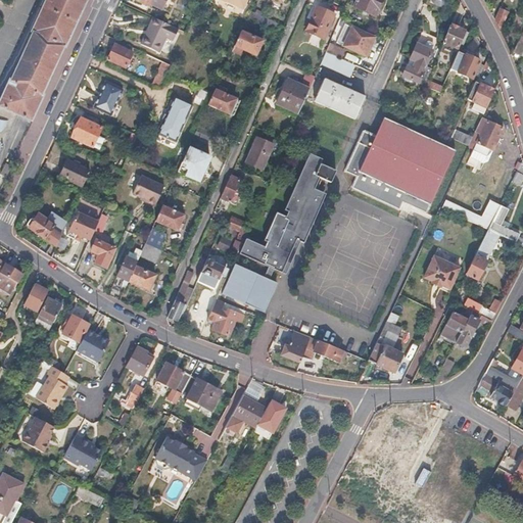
[(0,155),(15,113),(31,121),(39,102),(85,0),(47,0),(0,104),(0,155)]
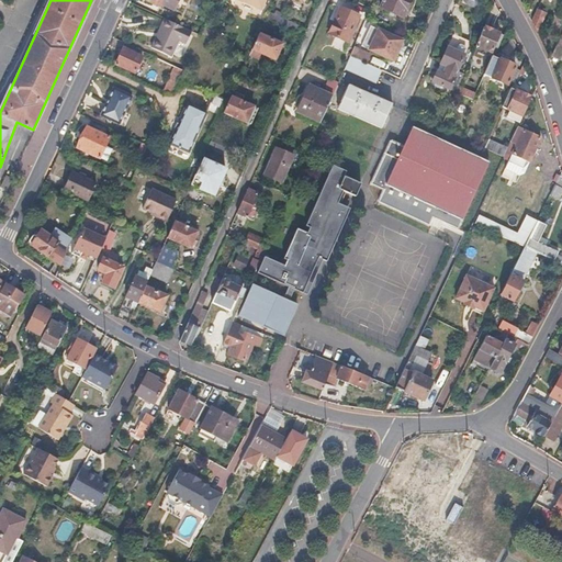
[(263,0),(237,0),(260,10),(263,0)]
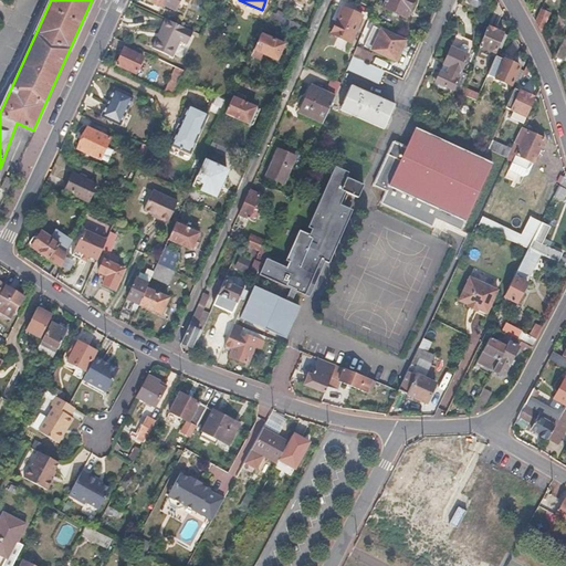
[(413,0),(386,0),(383,8),(405,18),(408,10),(409,11),(411,4),(413,0)]
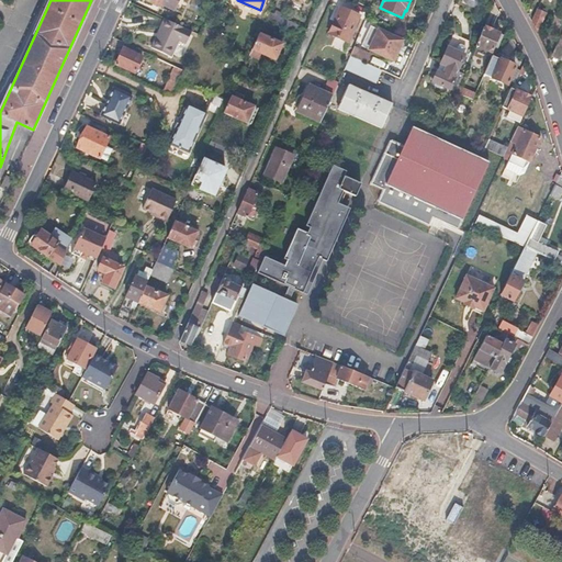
[(359,15),(341,7),(328,34),(347,43),(359,15)]
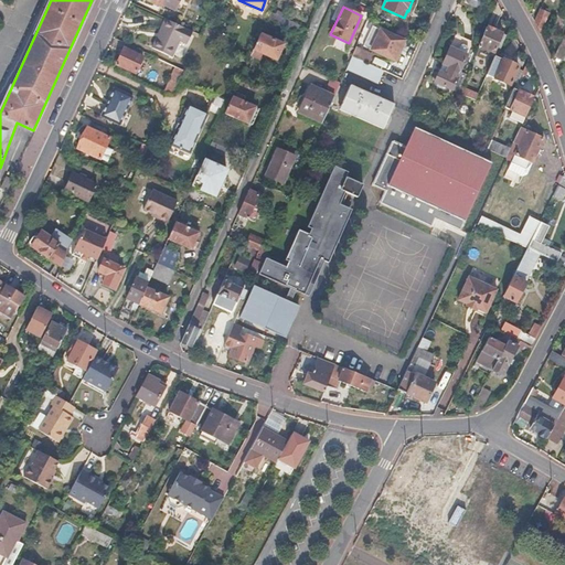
[(548,12),(540,9),(534,21),(540,31),(548,12)]
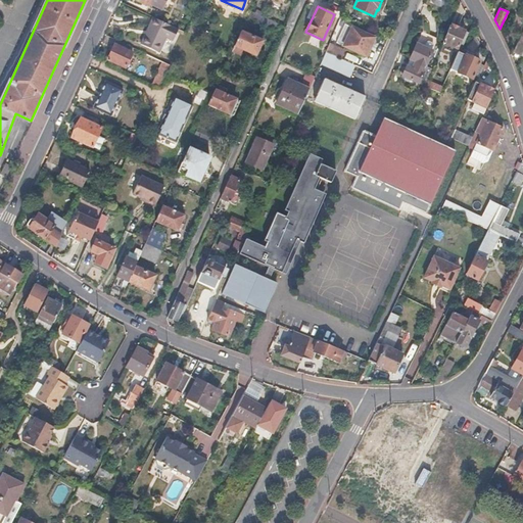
[(285,27),(249,10),(246,18),(281,34),(285,27)]
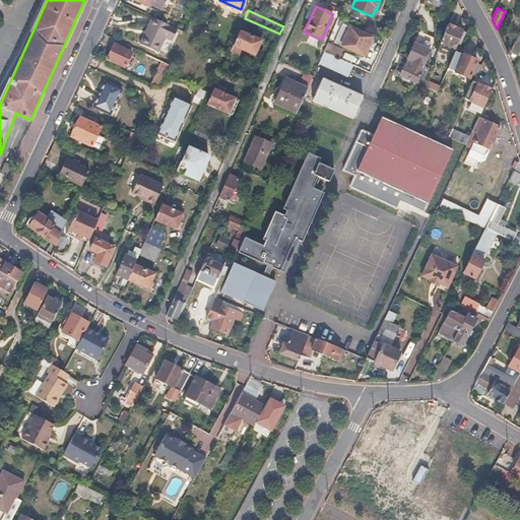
[(168,24),(142,12),(136,25),(130,39),(148,48),(155,31),(163,35),(168,24)]
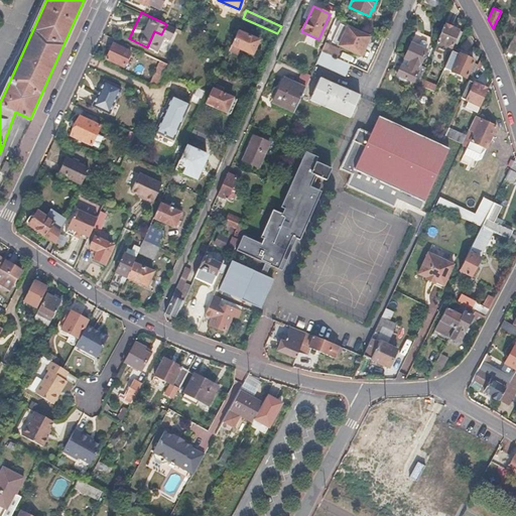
[(462,31),(444,24),(437,40),(454,48),(456,45),(462,31)]
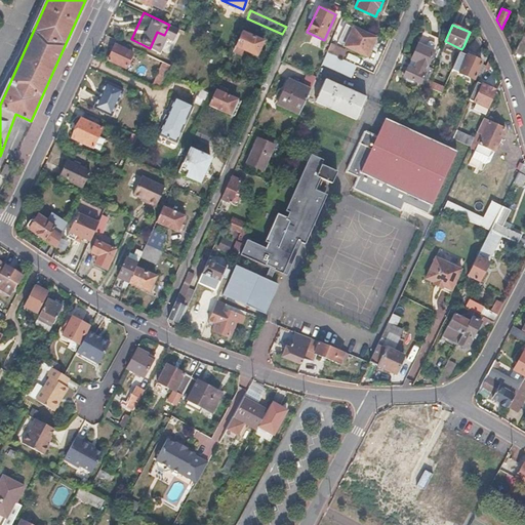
[(375,38),(354,29),(346,46),(367,55),(371,46),(375,38)]
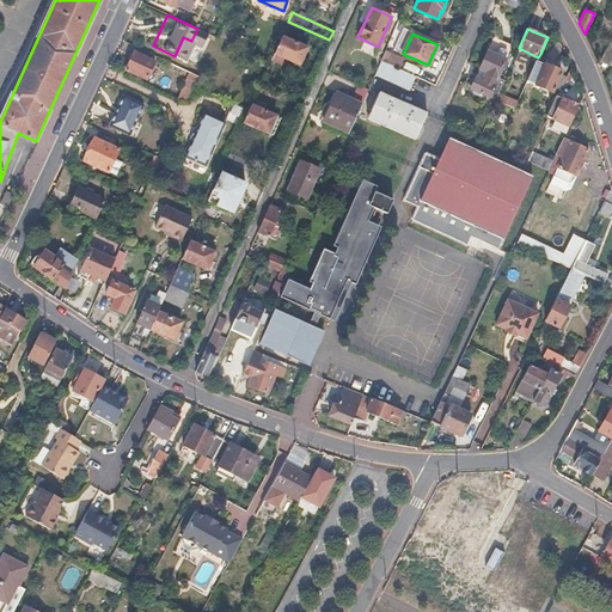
[(306,49),(281,37),(271,59),(280,63),(282,57),(298,65),(306,49)]
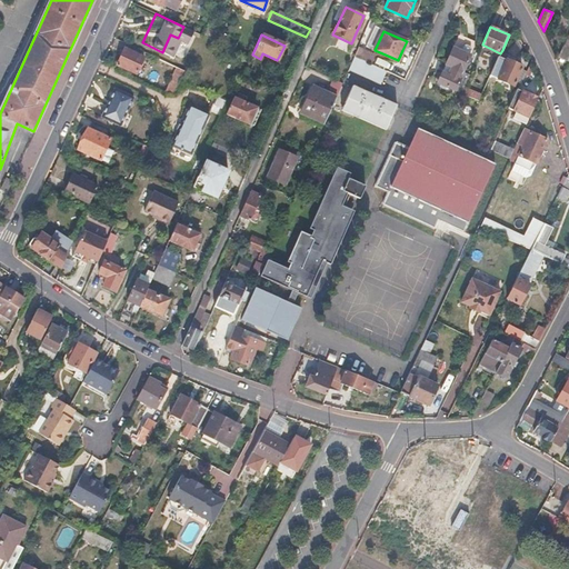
[(568,53),(568,47),(562,45),(558,55),(567,59),(568,53)]
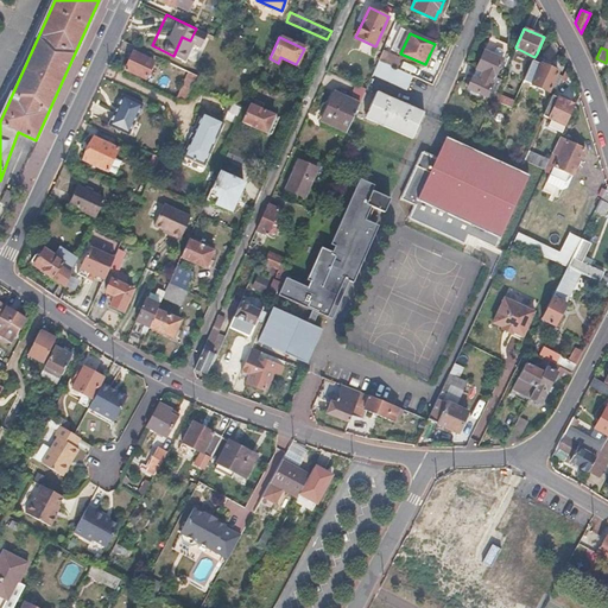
[(400,58),(382,50),(379,59),(397,68),(400,58)]
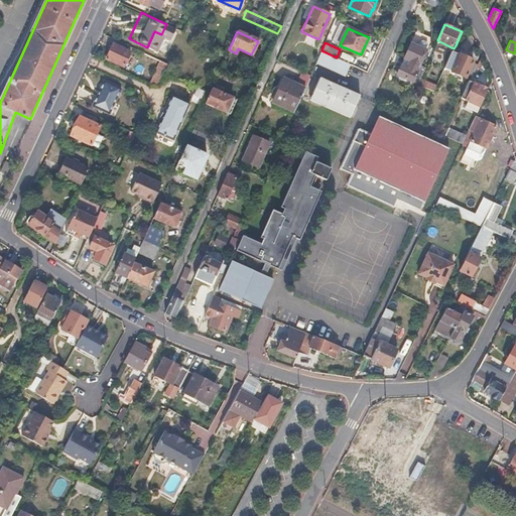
[(131,51),(113,43),(110,50),(106,57),(124,67),(131,51)]
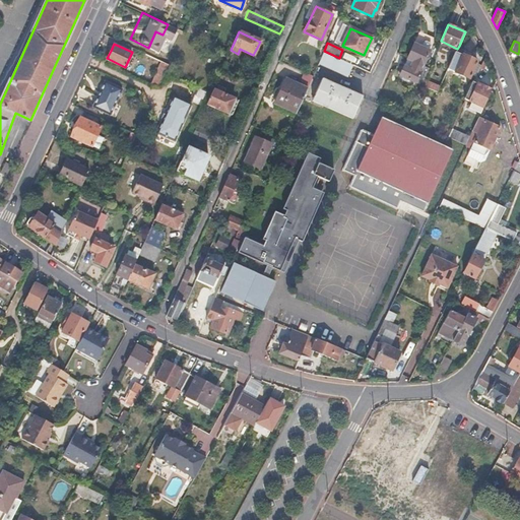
[(412,46),(407,58),(423,65),(428,52),(412,46)]
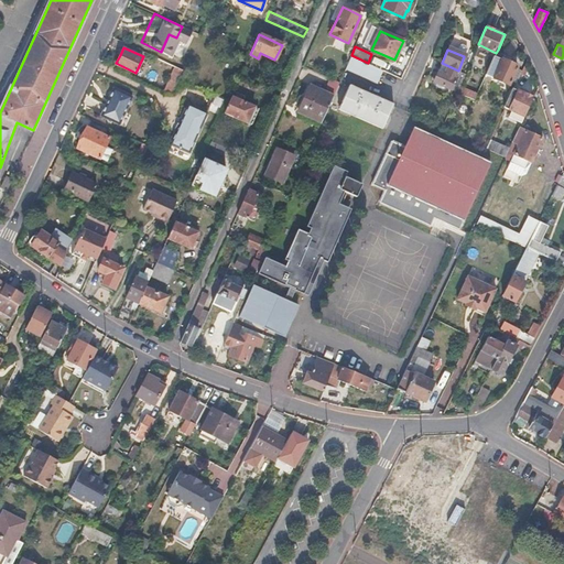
[(368,63),(351,55),(345,68),(377,83),(383,69),(368,63)]
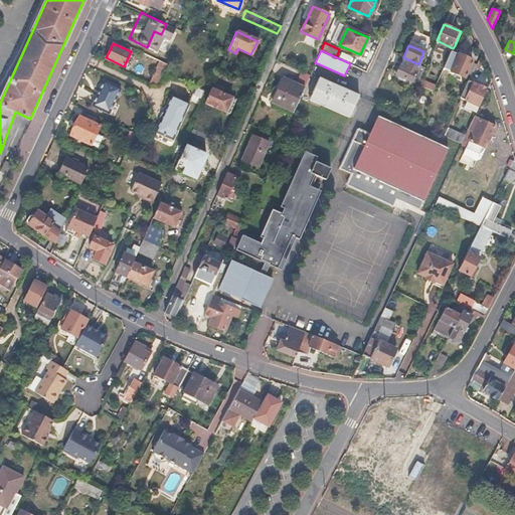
[(471,59),(451,50),(443,67),(463,77),(471,59)]
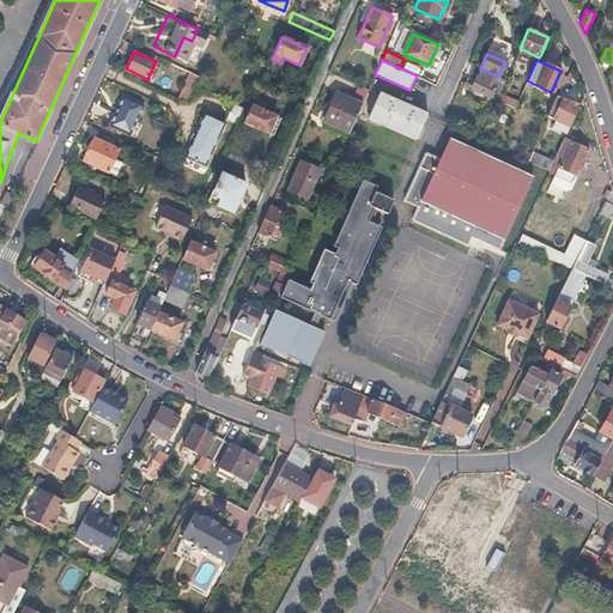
[(199,76),(171,62),(167,71),(189,82),(180,99),(186,103),(199,76)]
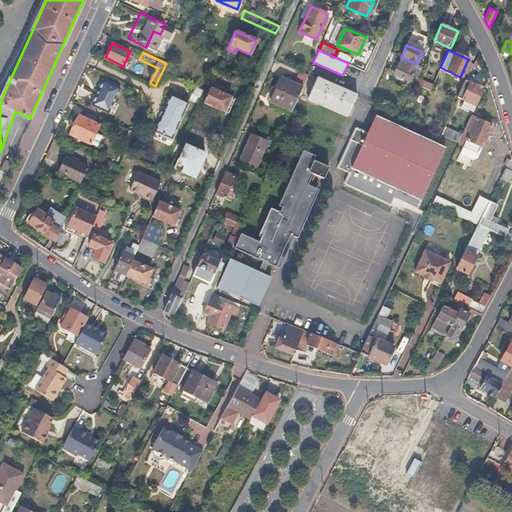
[(416,64),(401,57),(400,59),(406,62),(404,67),(398,65),(396,70),(394,75),(415,84),(418,78),(422,67),(416,64)]
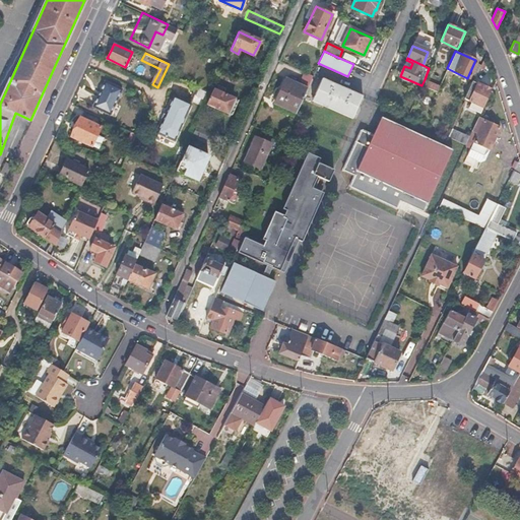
[(313,75),(305,72),(299,85),(285,79),(274,104),(296,113),(313,75)]
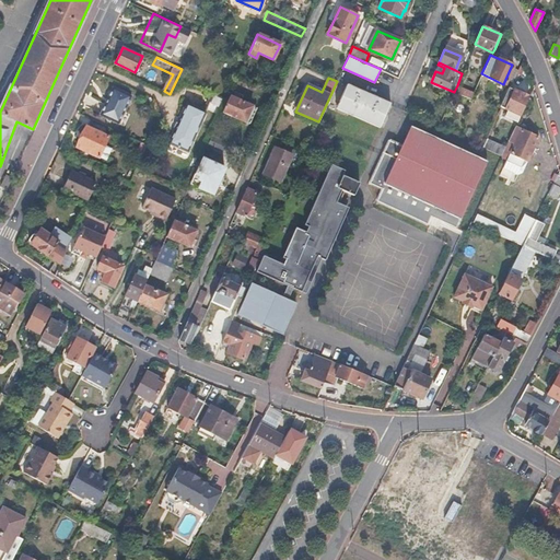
[(131,94),(113,85),(106,100),(100,114),(119,124),(131,94)]
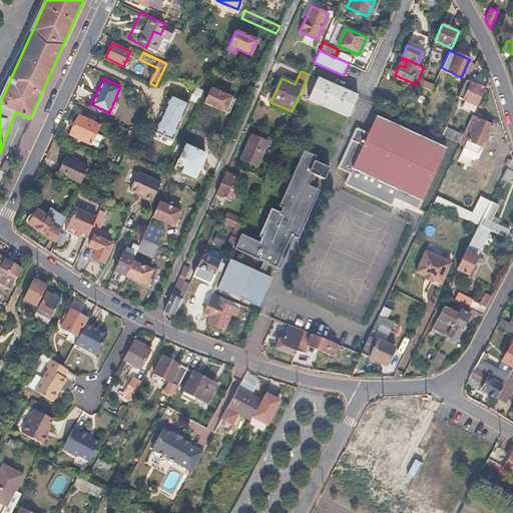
[(357,95),(318,78),(308,99),(347,116),(352,105),(357,95)]
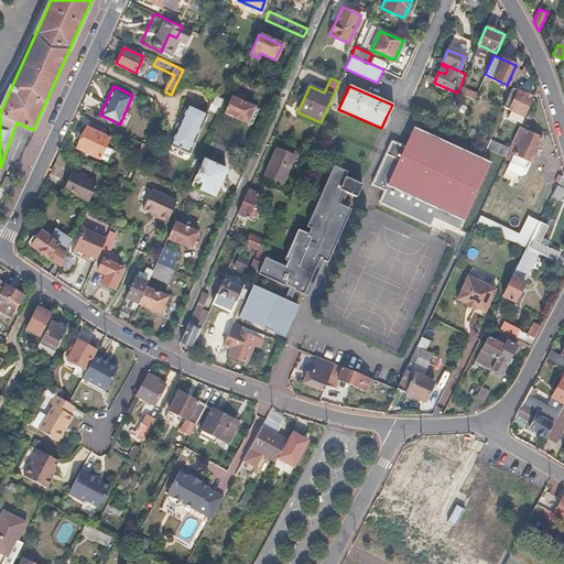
[(476,94),(461,86),(457,93),(457,94),(474,100),(476,94)]
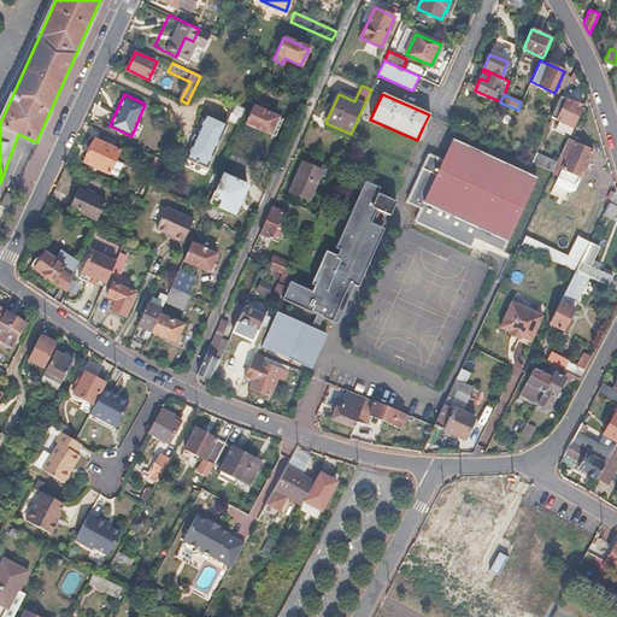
[(583,106),(560,95),(551,116),(559,119),(574,127),(583,106)]
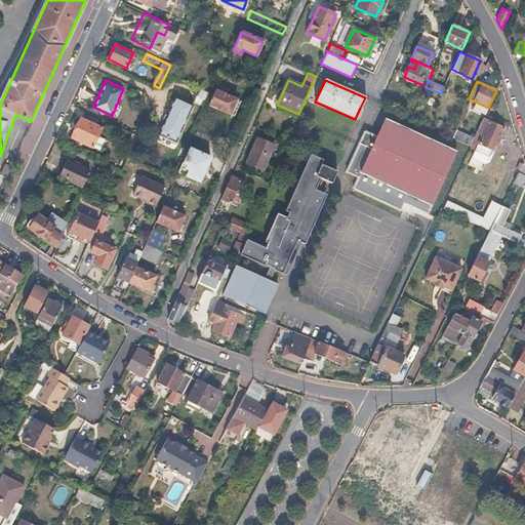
[(236,99),(214,89),(208,105),(230,114),(236,99)]
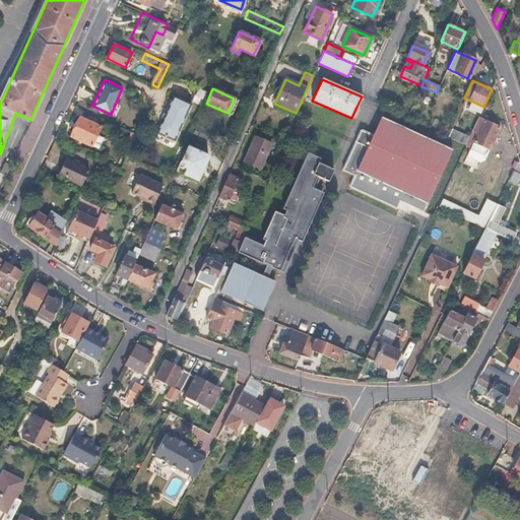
[(190,103),(173,94),(167,109),(166,108),(164,112),(161,116),(164,117),(156,131),(175,139),(190,103)]
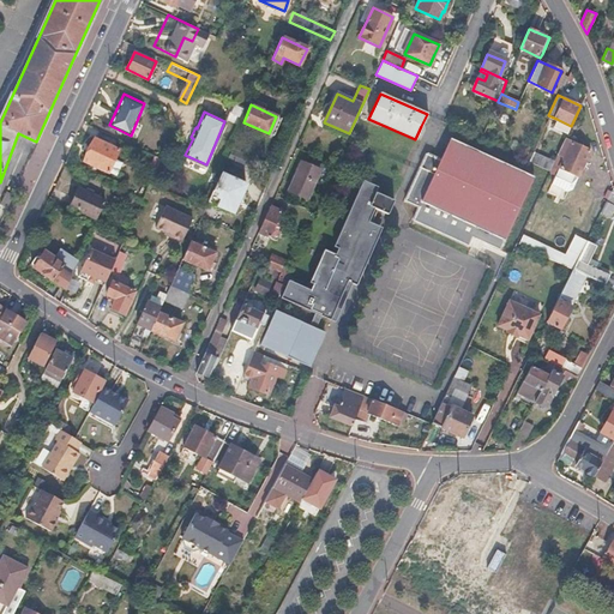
[(571,126),(557,119),(552,128),(566,136),(571,126)]
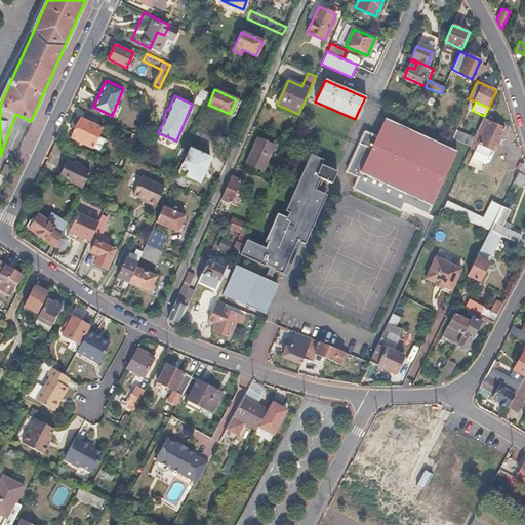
[(101,127),(82,118),(77,127),(72,137),(91,147),(92,146),(98,149),(104,138),(97,135),(101,127)]
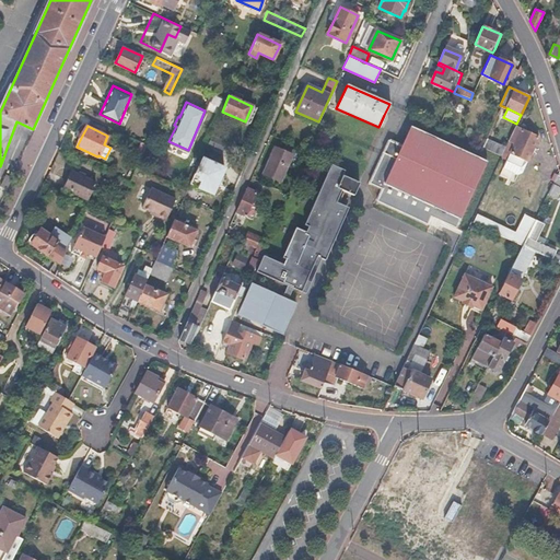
[(537,137),(515,126),(502,155),(508,159),(506,160),(514,164),(521,167),(525,159),(527,159),(537,137)]
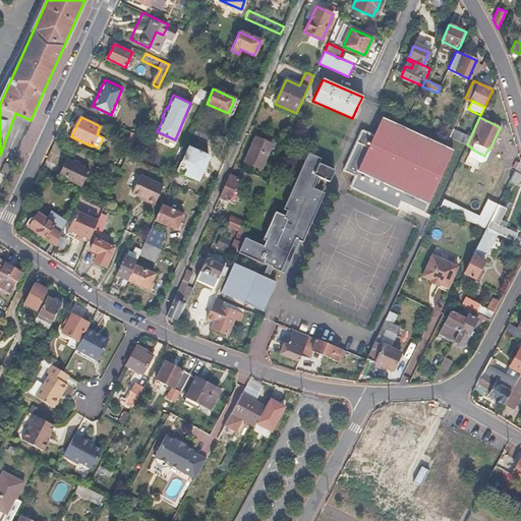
[(355,176),(350,189),(398,208),(400,201),(426,213),(452,150),(379,120),(372,135),(360,130),(344,171),(355,176)]
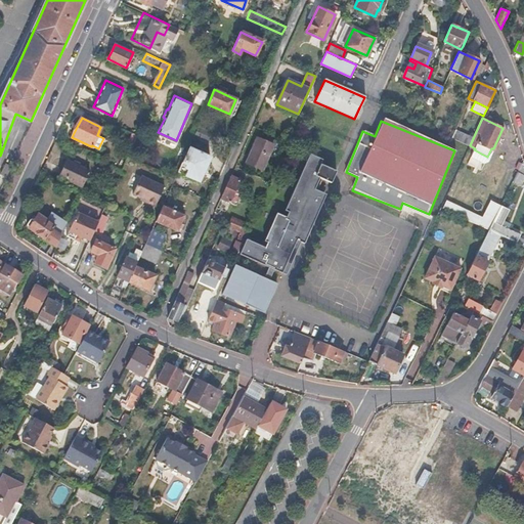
[(469,146),(473,137),(455,130),(451,138),(469,146)]
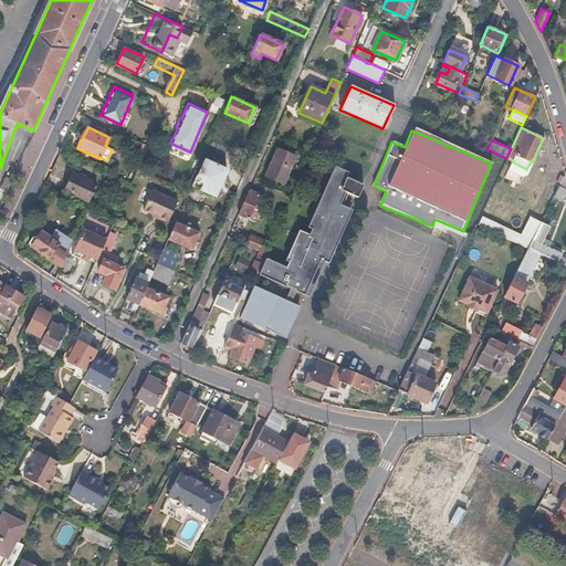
[(294,157),(276,149),(265,176),(283,184),(294,157)]
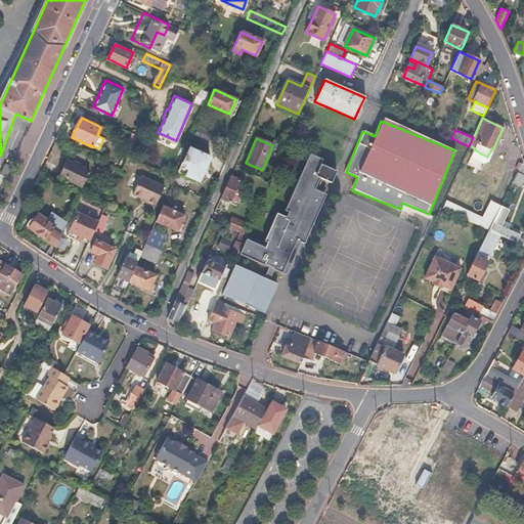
[(209,159),(187,148),(177,172),(199,182),(209,159)]
